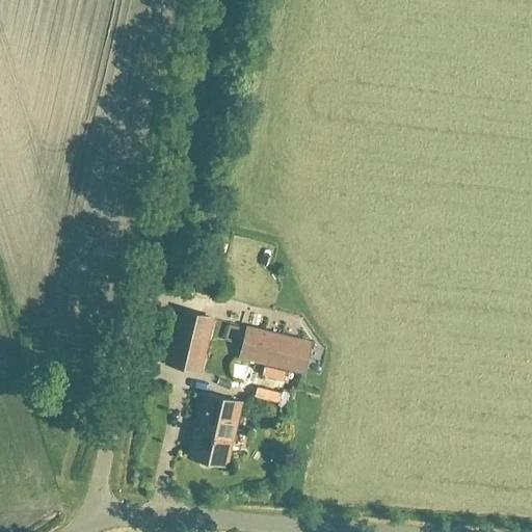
[(213,319),(182,311),(168,364),(201,371),(213,319)]
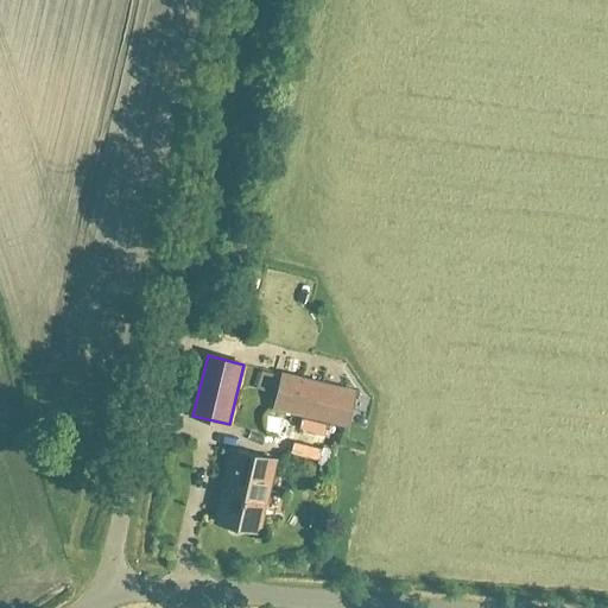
[(358,390),(282,371),(272,409),(348,428),(358,390)]
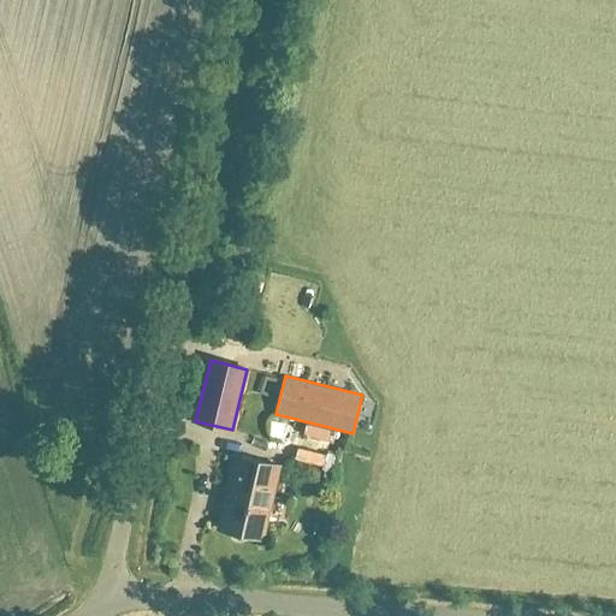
[(262,539),(279,467),(237,456),(220,529),(262,539)]
